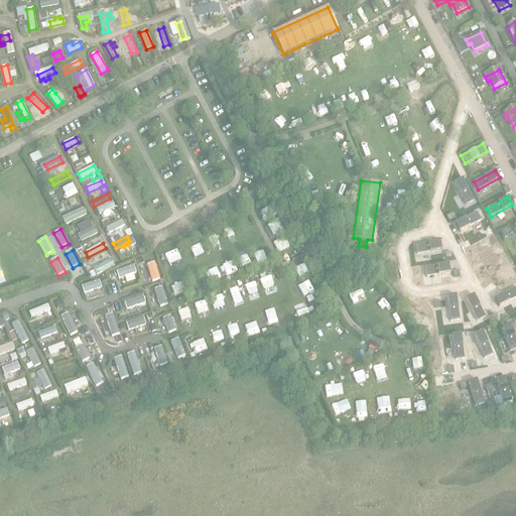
[(160,307),(168,304),(162,287),(154,290),(160,307)]
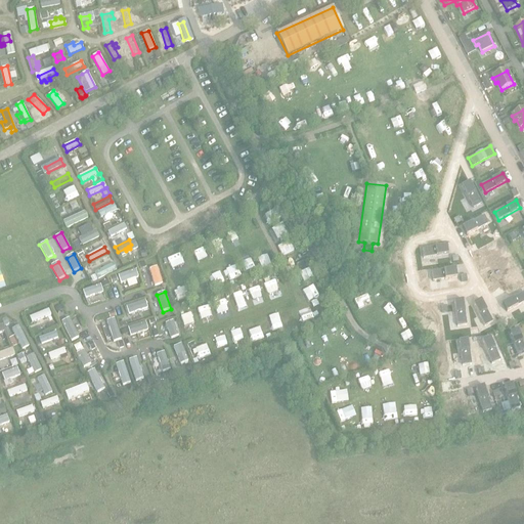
[(129,314),(147,308),(144,301),(127,307),(129,314)]
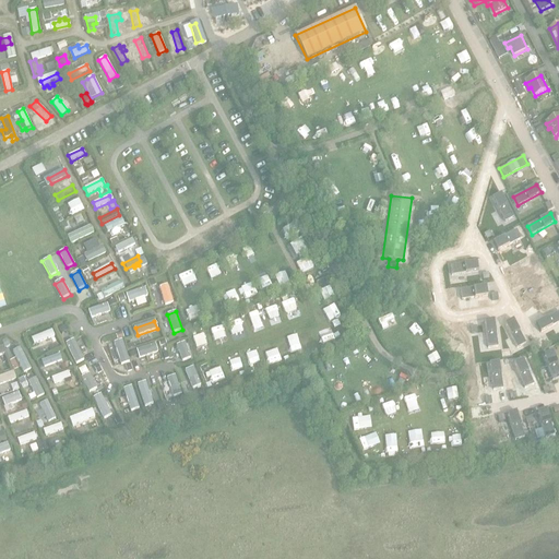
[(55,336),(51,330),(32,339),(34,344),(55,336)]
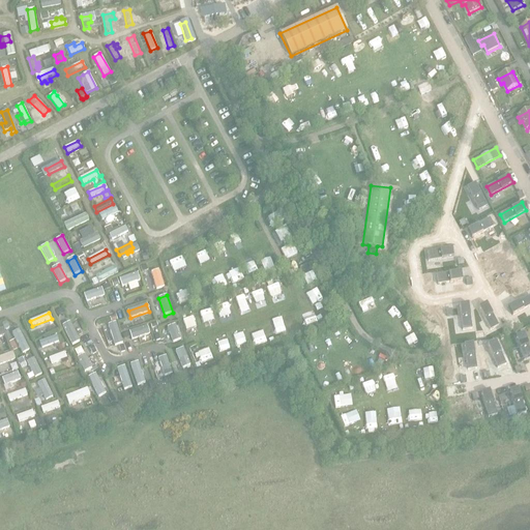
[(108,325),(115,346),(123,344),(116,323),(108,325)]
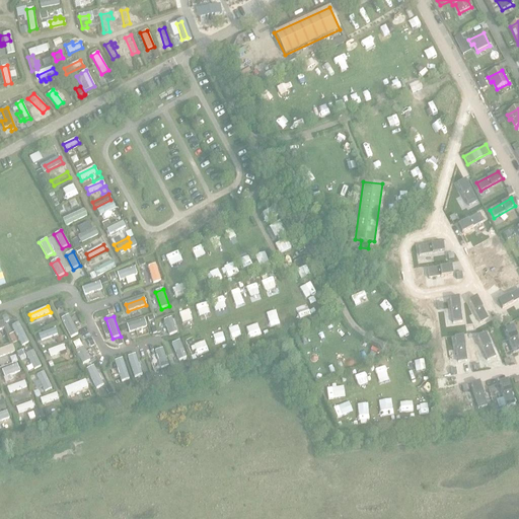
[(169,336),(177,332),(172,318),(164,320),(169,336)]
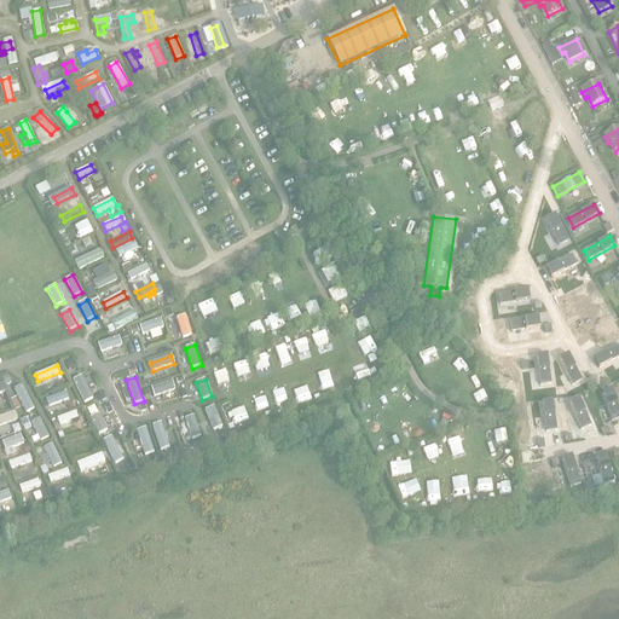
[(154,397),(175,391),(172,381),(151,388),(154,397)]
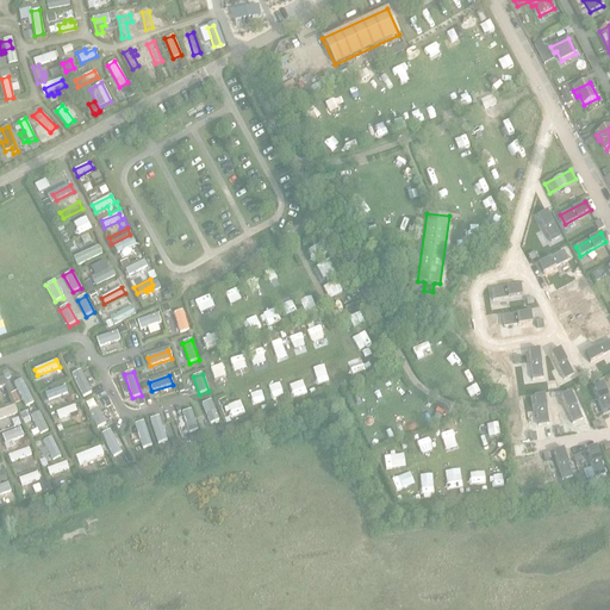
[(593,387),(604,415),(609,411),(609,399),(604,384),(593,387)]
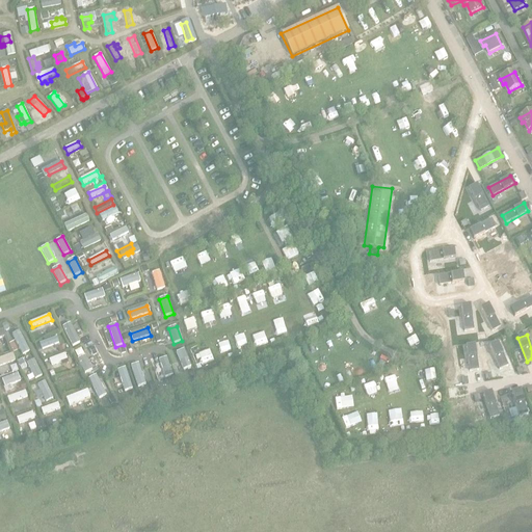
[(58,343),(56,337),(40,344),(42,349),(58,343)]
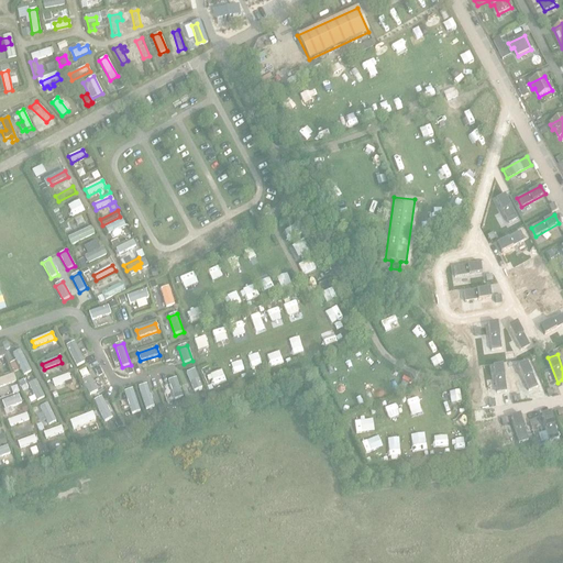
[(13,371),(26,365),(24,359),(10,364),(13,371)]
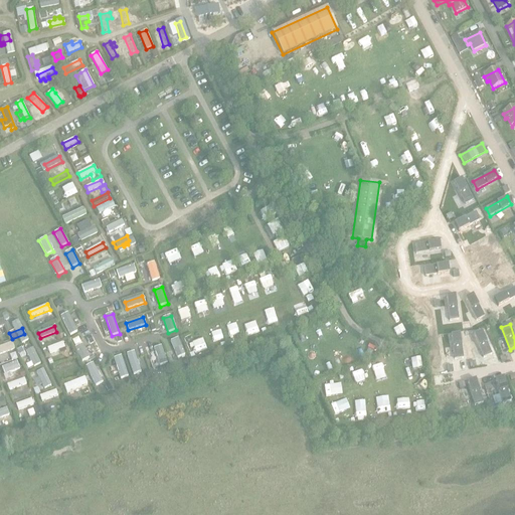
[(177,358),(185,355),(178,339),(171,342),(177,358)]
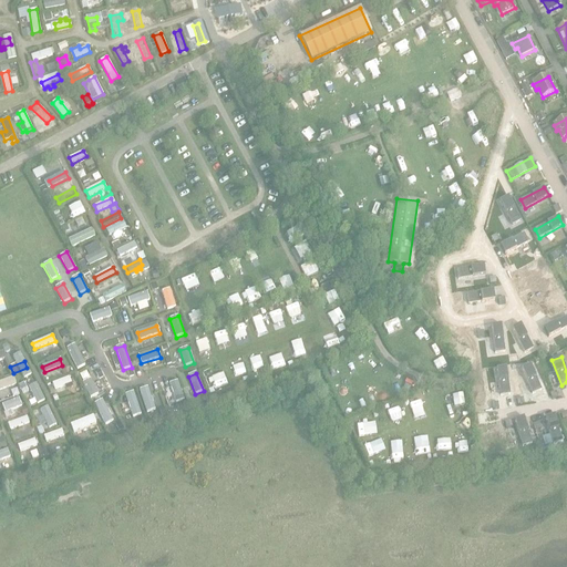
[(75,389),(70,375),(47,383),(49,390),(64,385),(66,392),(75,389)]
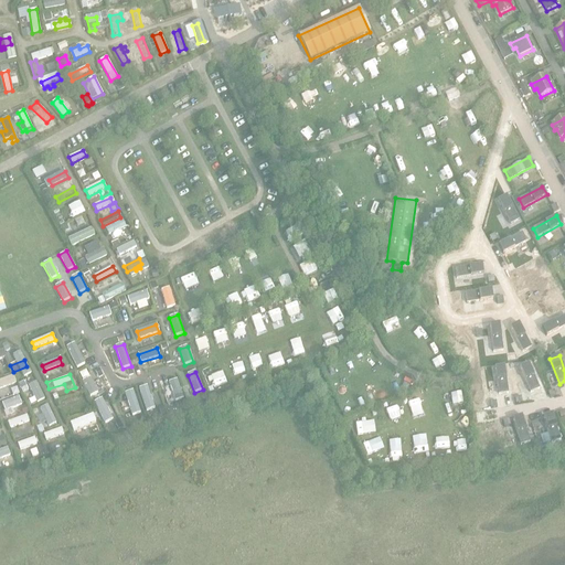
[(10,376),(0,380),(0,386),(6,385),(7,387),(13,385),(12,383),(10,376)]
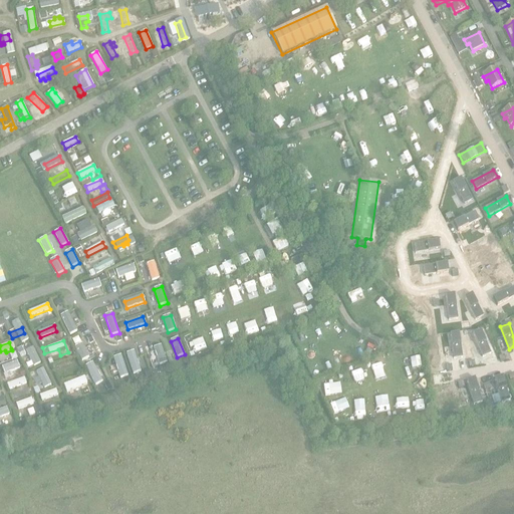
[(154,347),(160,365),(167,362),(161,345),(154,347)]
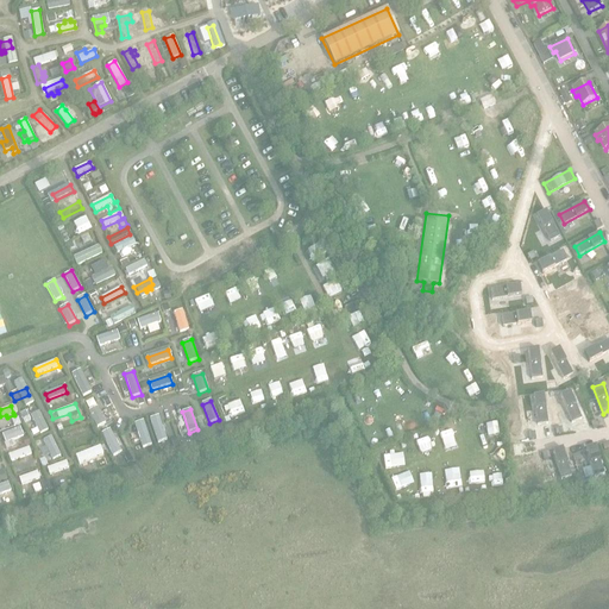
[(42,416),(29,421),(31,427),(37,426),(37,428),(43,426),(42,424),(44,424),(42,416)]
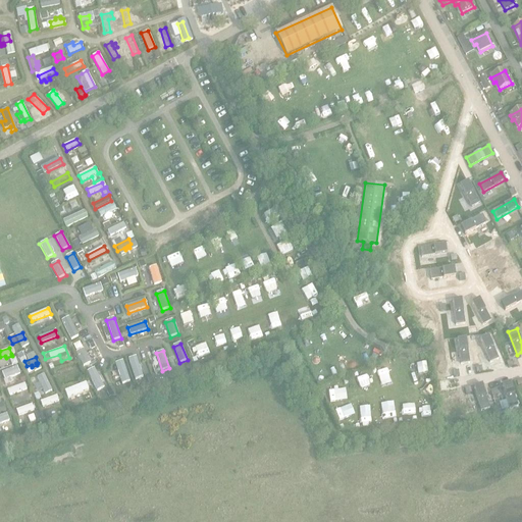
[(128,359),(136,379),(143,377),(136,357),(128,359)]
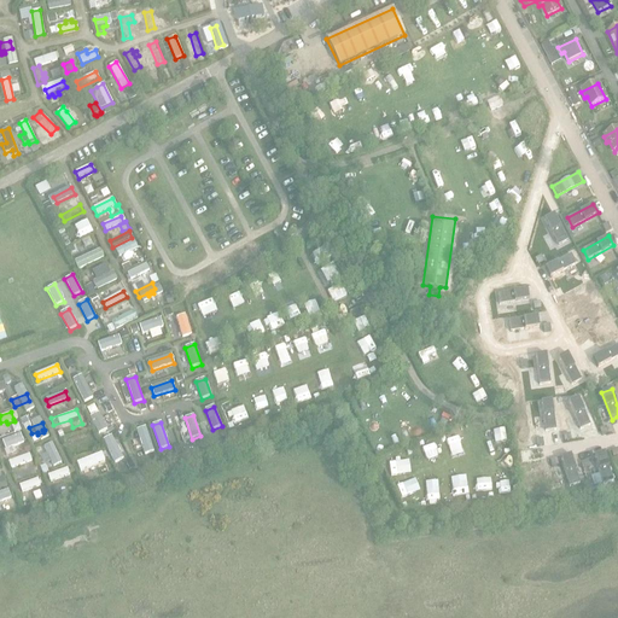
[(136,430),(145,454),(155,452),(146,427),(136,430)]
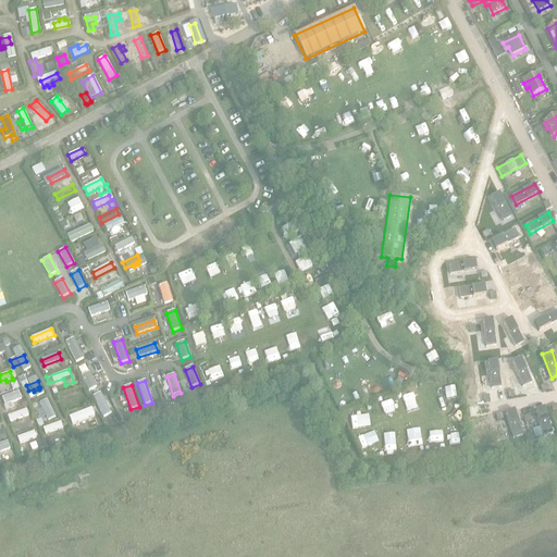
[(76,396),(74,391),(58,397),(61,404),(76,396)]
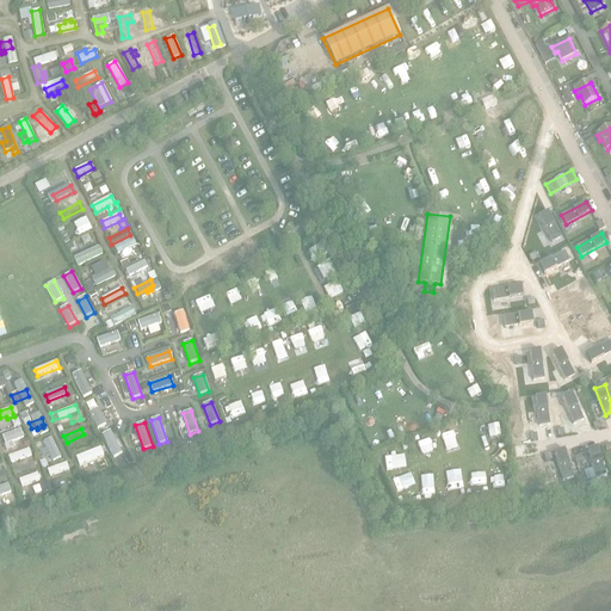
[(54,439),(36,445),(38,452),(56,446),(54,439)]
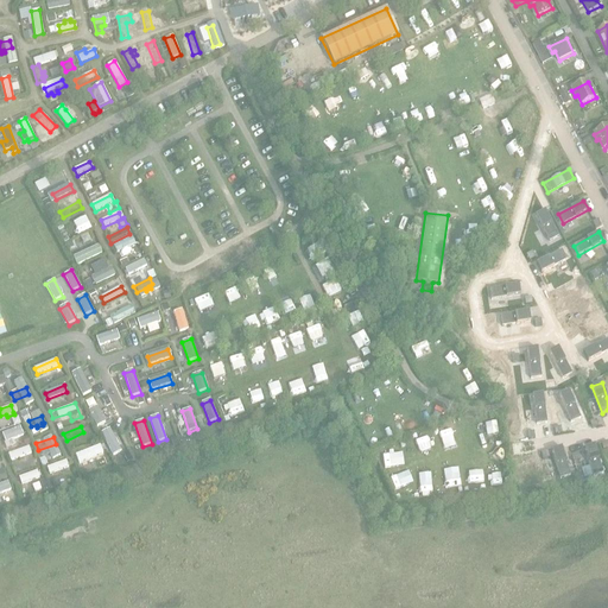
[(586,448),(594,475),(605,473),(595,444),(586,448)]
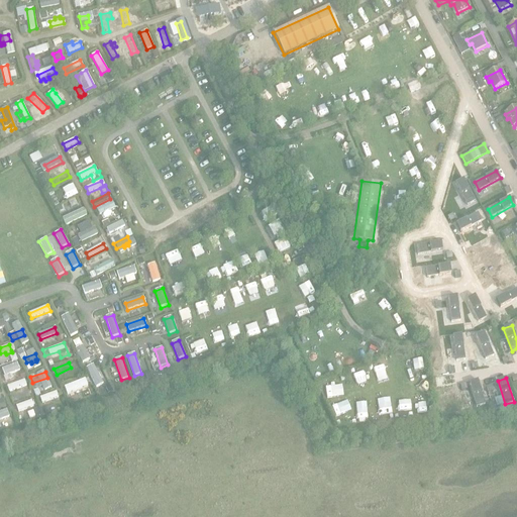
[(27,386),(25,380),(8,386),(10,392),(27,386)]
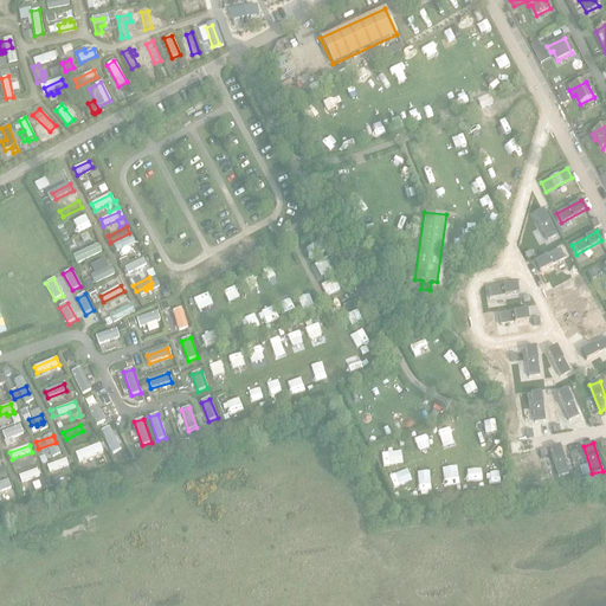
[(50,474),(69,466),(66,459),(46,466),(50,474)]
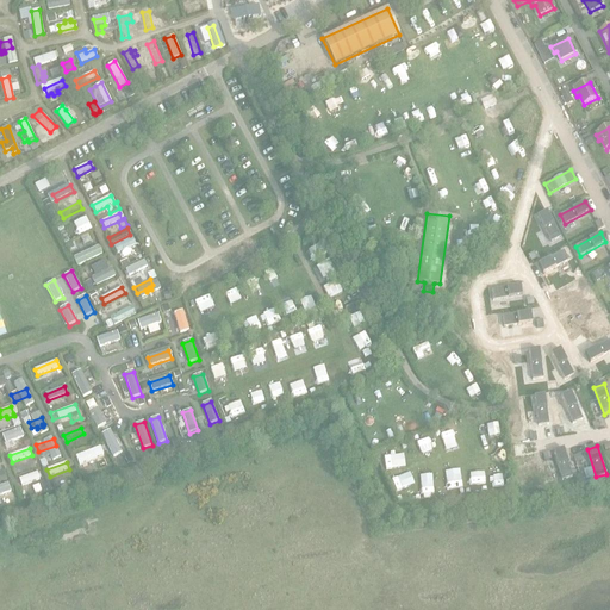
[(37,473),(19,479),(22,486),(39,479),(37,473)]
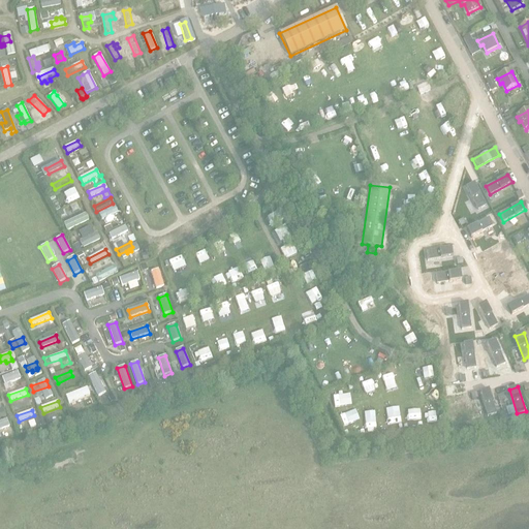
[(0,429),(9,426),(6,418),(0,421),(0,429)]
